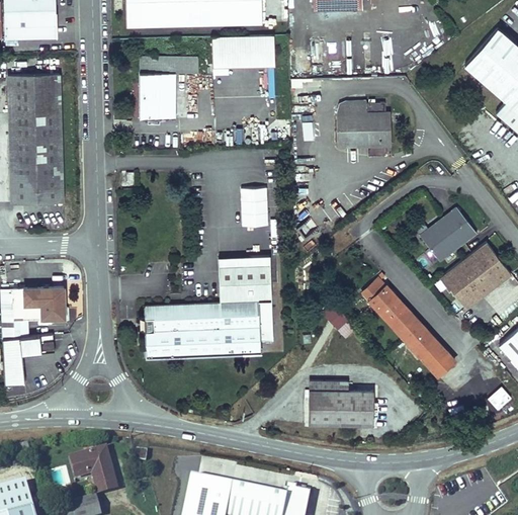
[(2,0),(4,40),(56,39),(54,0),(2,0)]
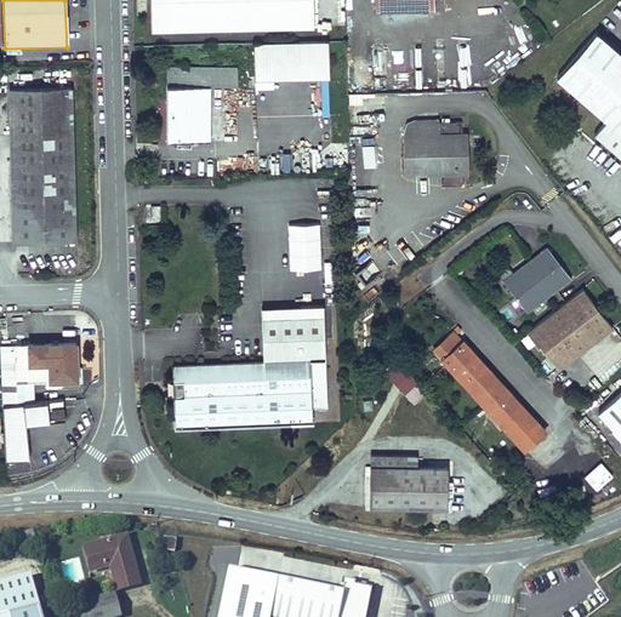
[(314,30),(313,0),(148,0),(149,34),(314,30)]
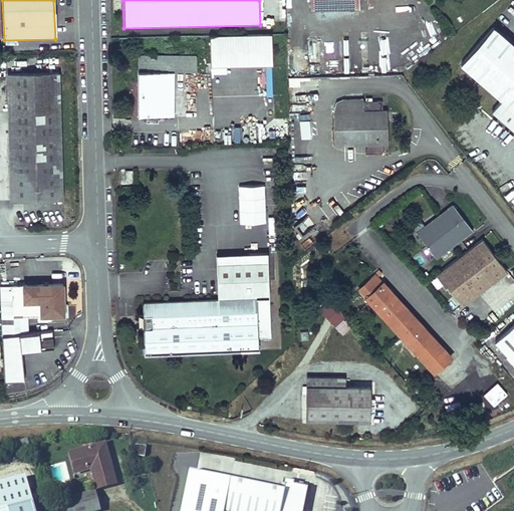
[(310,0),(310,12),(363,11),(362,0),(310,0)]
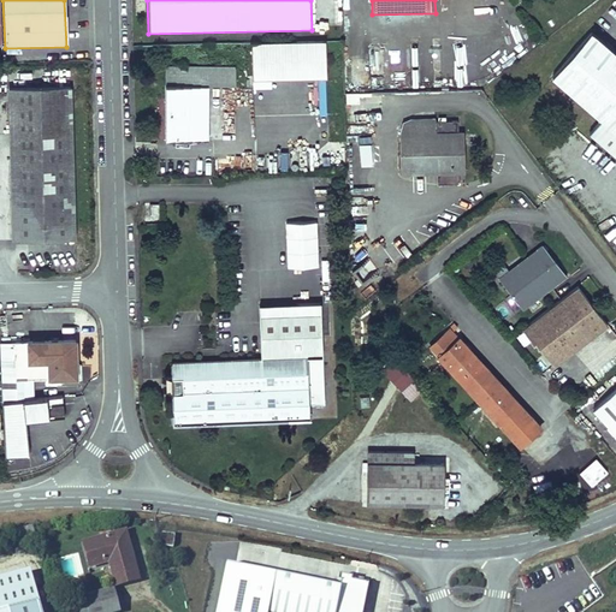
[(615,55),(592,35),(552,81),(600,122),(588,136),(615,159),(615,55)]
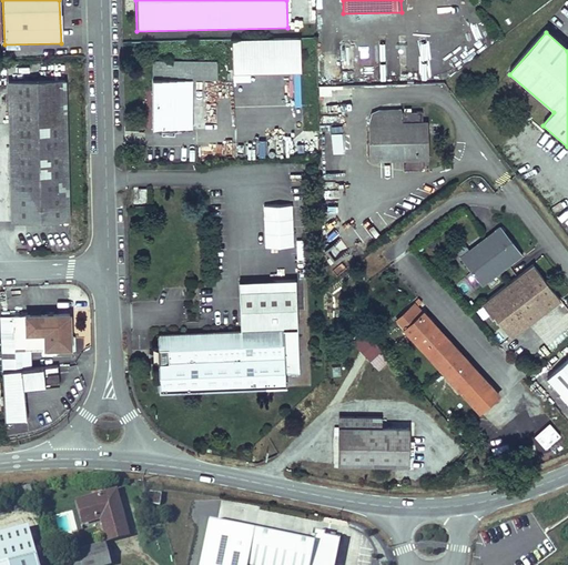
[(302,74),(301,41),(233,42),(233,76),(302,74)]
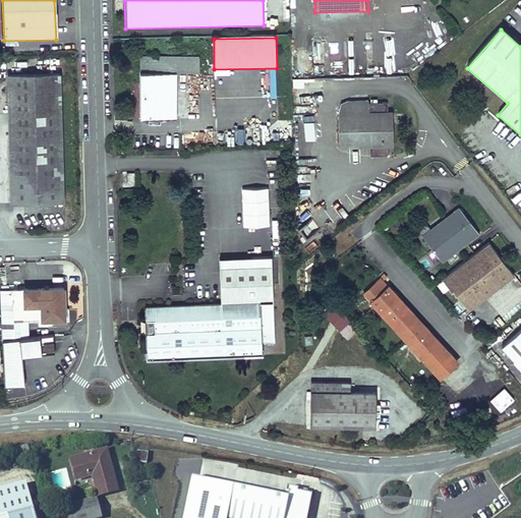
[(139,61),(139,74),(176,74),(198,74),(198,61),(139,61)]
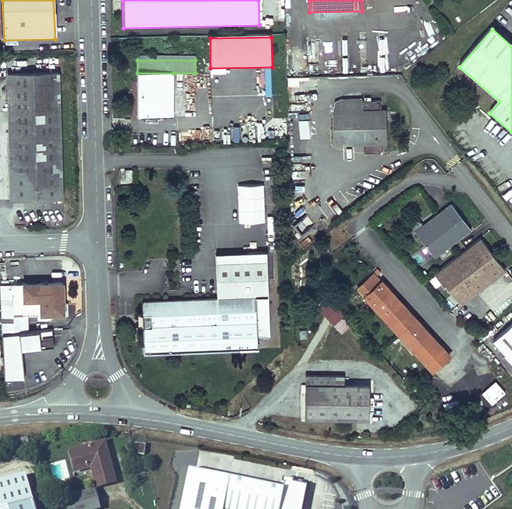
[(173,73),(137,73),(137,118),(173,118),(173,73)]
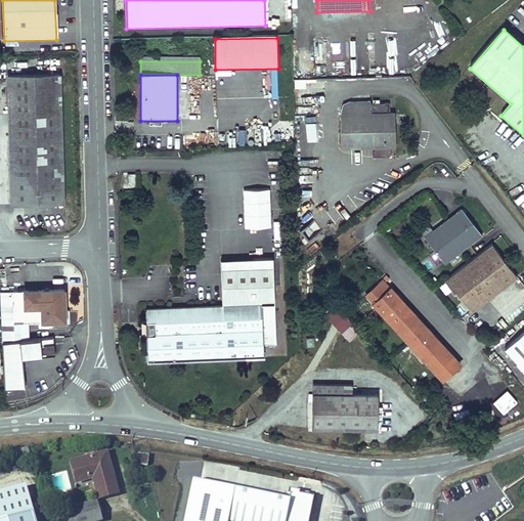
[(8,78),(10,149),(62,148),(60,76),(8,78)]
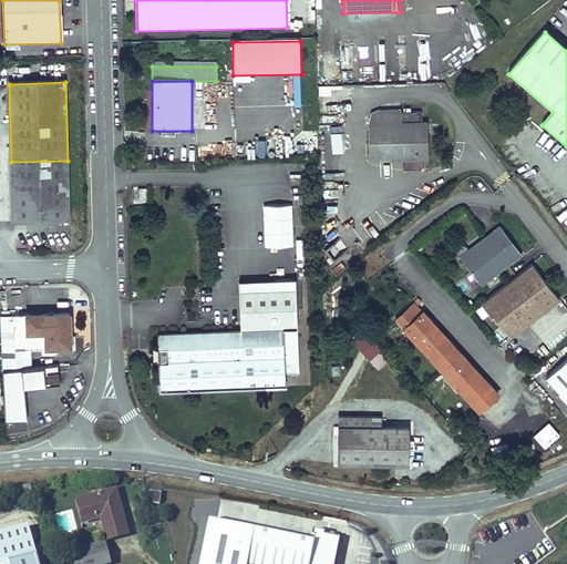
[(368,127),(401,127),(401,114),(401,112),(379,112),(371,116),(368,125),(368,127)]
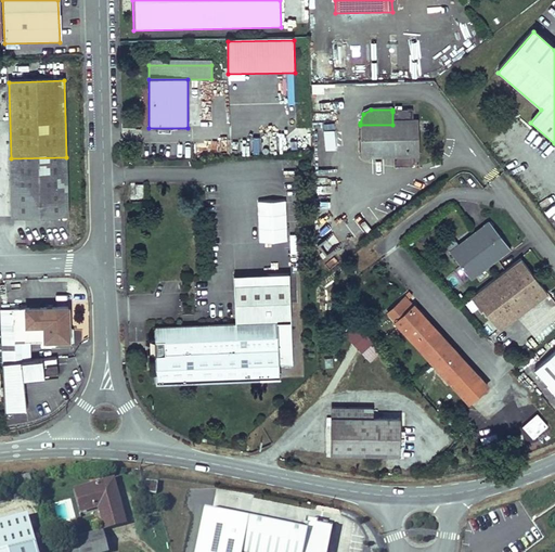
[(360,125),(361,157),(394,157),(395,159),(395,169),(414,168),(413,158),(411,158),(411,153),(413,153),(413,124),(417,124),(417,112),(392,112),(392,125),(360,125)]
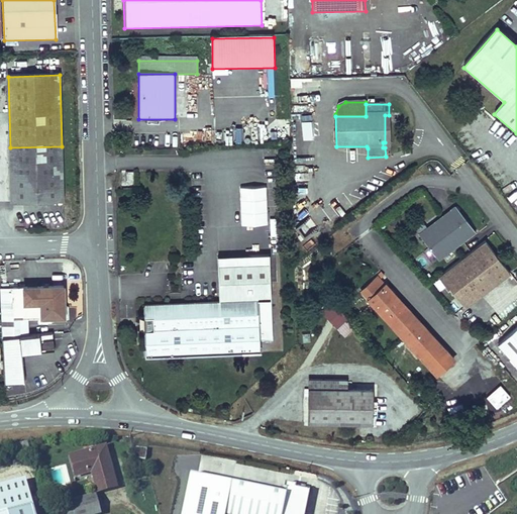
[(312,124),(302,124),(302,142),(313,142),(312,124)]
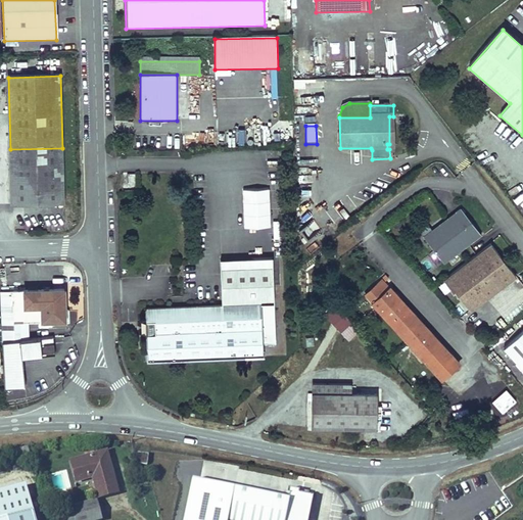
[(62,148),(10,149),(11,206),(63,205),(62,148)]
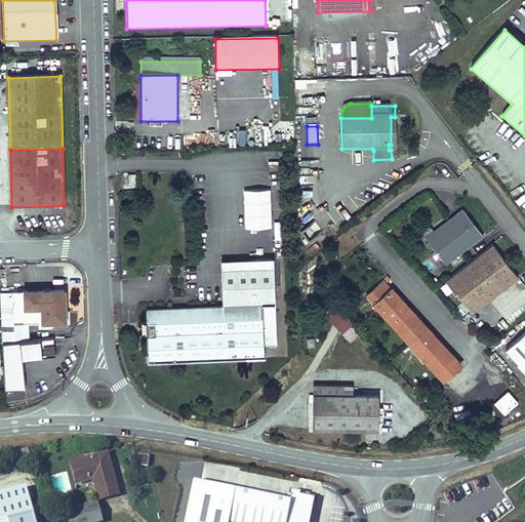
[(243,192),(243,232),(271,232),(271,192),(243,192)]
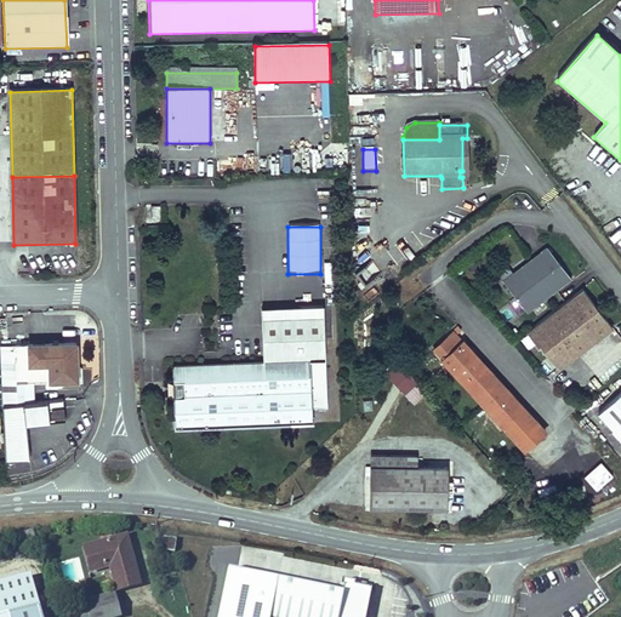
[(368,261),(368,245),(352,245),(352,261),(368,261)]
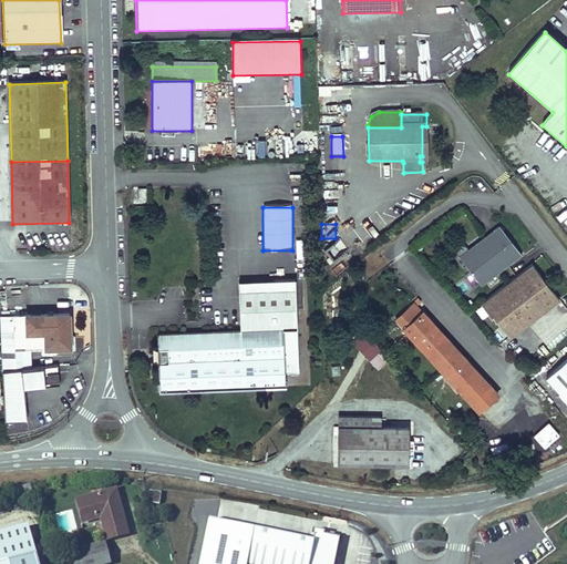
[(482,289),(521,257),(498,229),(459,262),(482,289)]
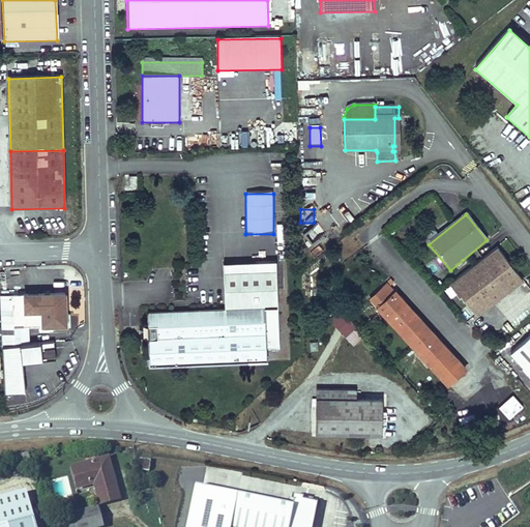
[(523,282),(497,250),(449,288),(460,300),(462,298),(477,318),(523,282)]
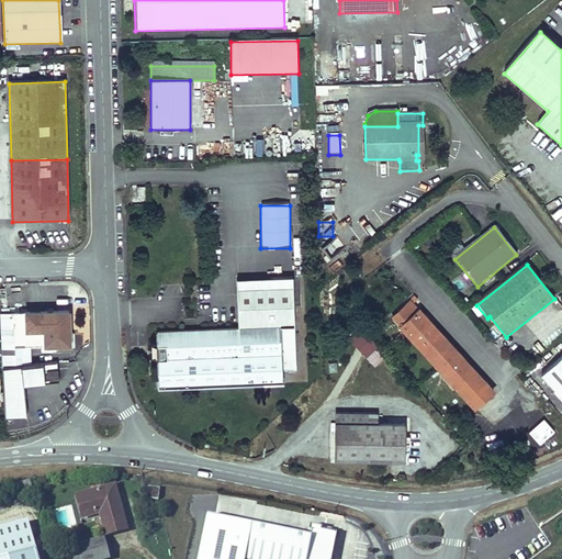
[(283,384),(282,371),(296,370),(293,278),(272,279),(272,289),(237,291),(239,331),(156,334),(157,348),(157,361),(158,390),(283,384)]
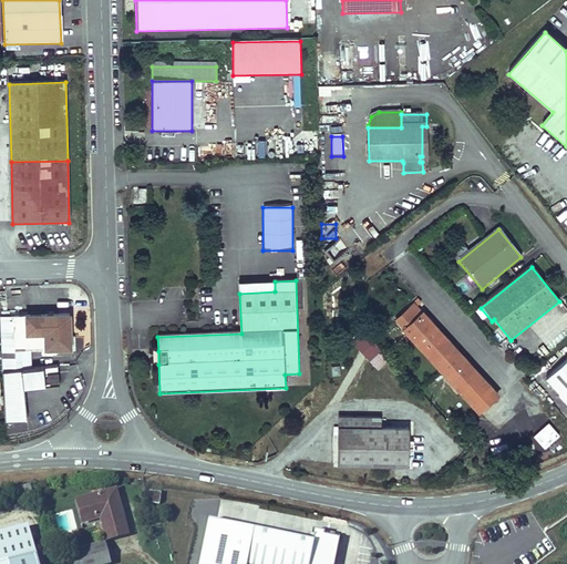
[(275,282),(239,284),(239,294),(275,291),(275,282)]
